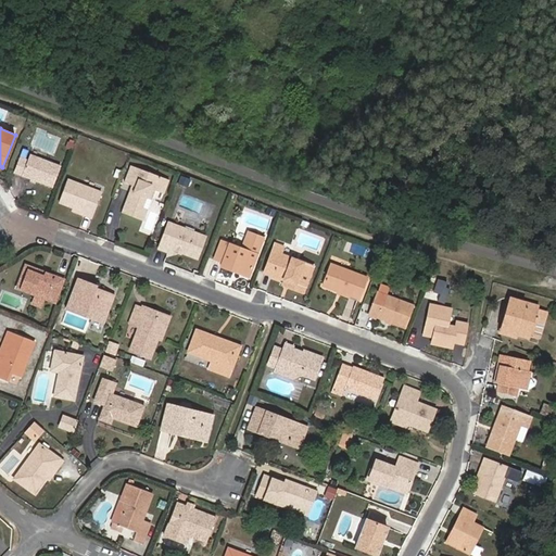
[(53,187),(61,166),(30,155),(28,159),(21,156),(14,172),(53,187)]
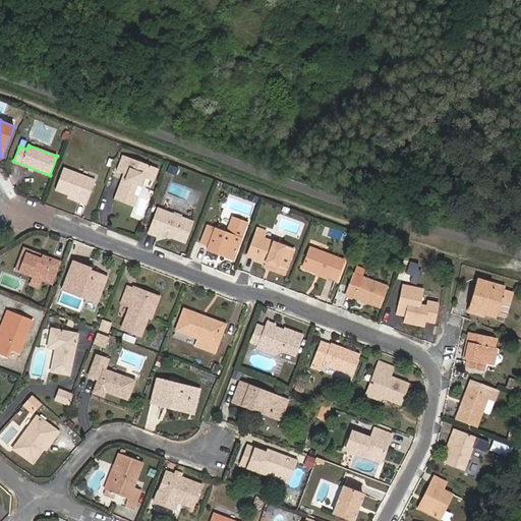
[(152,179),(155,170),(122,158),(116,171),(126,175),(124,180),(121,179),(114,198),(134,207),(147,178),(152,179)]
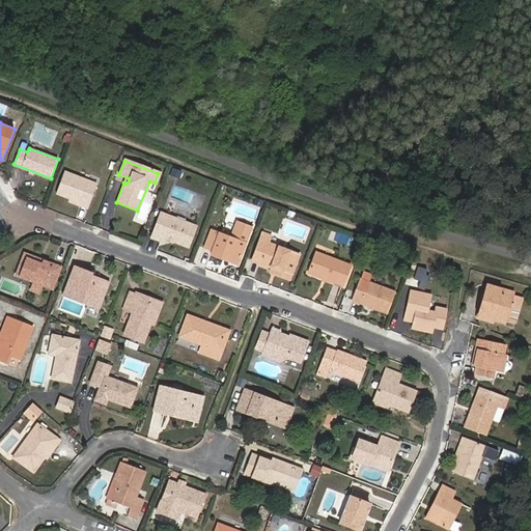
[(88,208),(98,184),(64,171),(56,193),(81,203),(80,205),(88,208)]
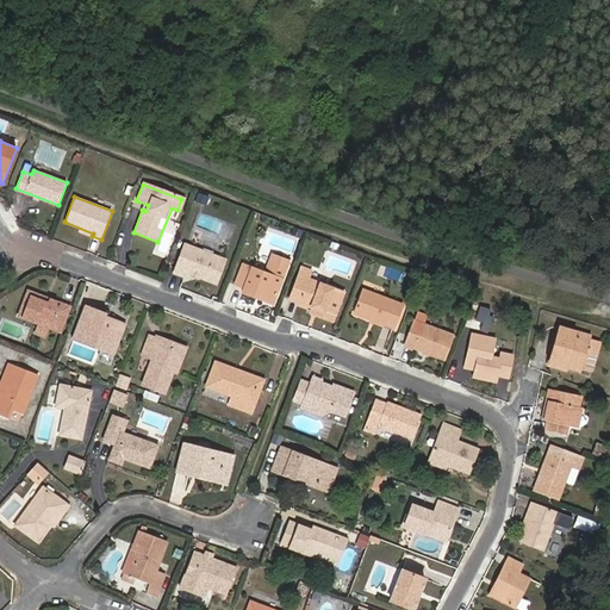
[(218,284),(226,261),(184,244),(173,273),(186,278),(188,273),(218,284)]
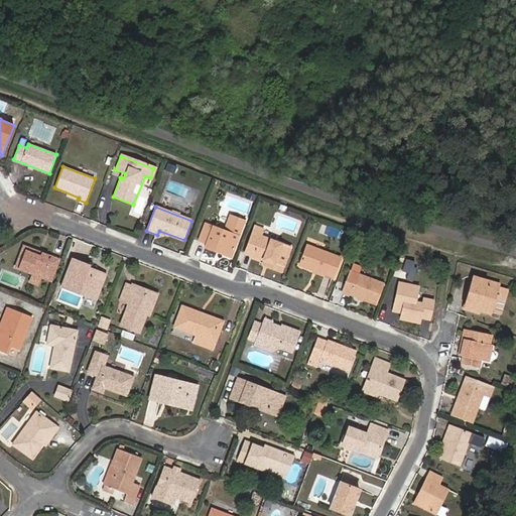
[(219,249),(233,254),(245,221),(231,216),(225,231),(206,224),(200,241),(207,243),(206,248),(218,252),(219,249)]
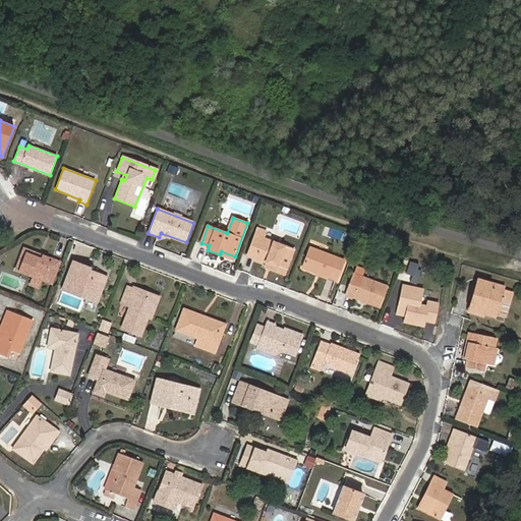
[(285,274),(294,249),(264,239),(265,235),(256,233),(247,256),(265,262),(264,266),(285,274)]
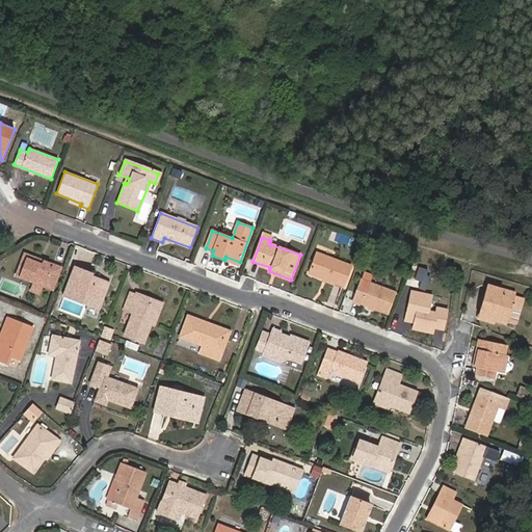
[(343,286),(351,265),(317,253),(310,273),(343,286)]
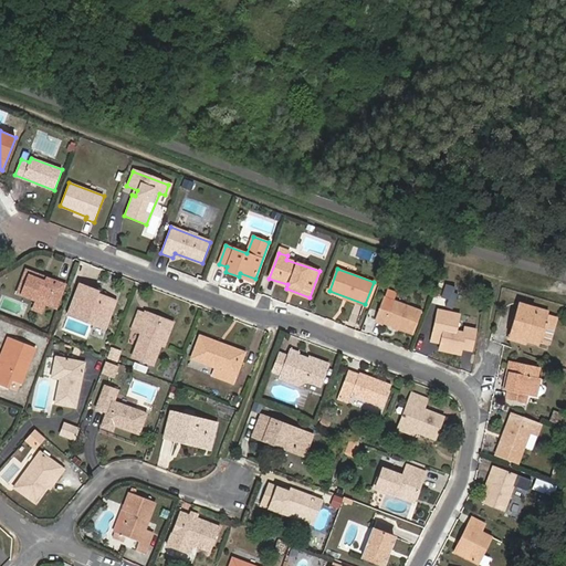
[(27,270),(18,293),(37,301),(42,302),(46,304),(56,308),(65,285),(27,270)]
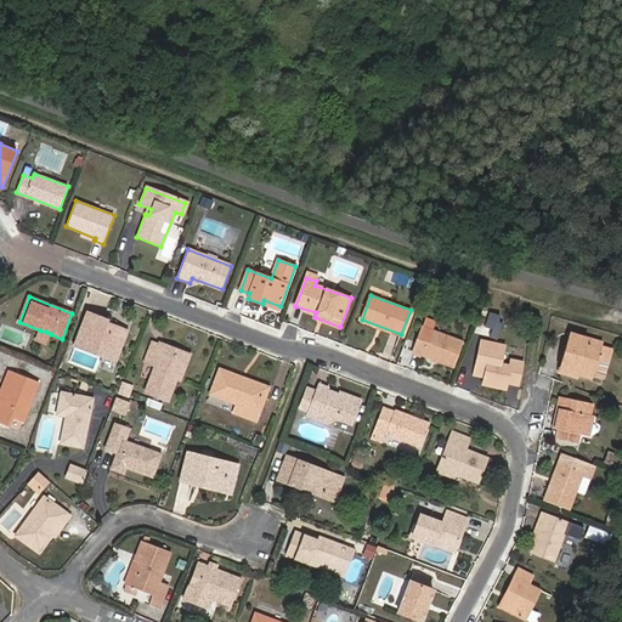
[(108,323),(108,321),(88,312),(75,345),(116,361),(128,331),(108,323)]
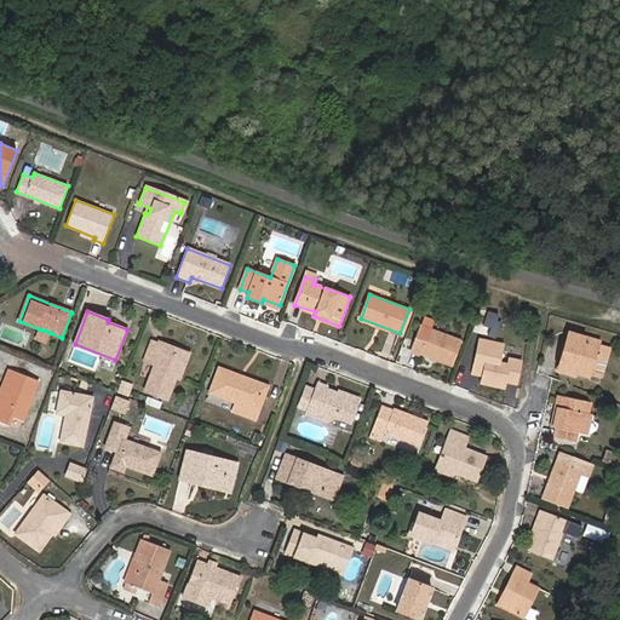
[(497,338),(499,327),(488,325),(487,336),(497,338)]
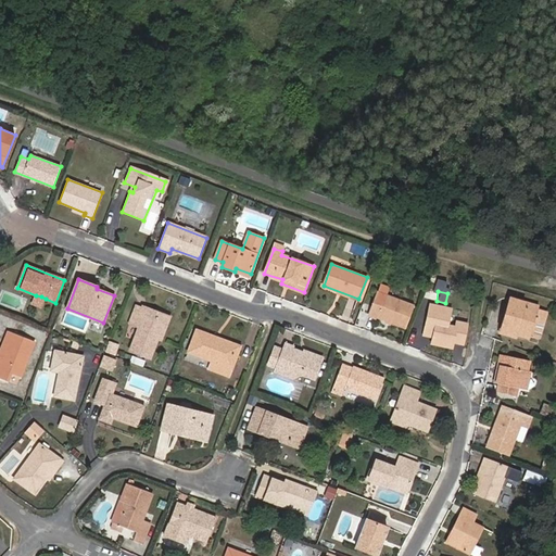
[(406,328),(414,306),(377,292),(368,315),(376,318),(377,317),(406,328)]
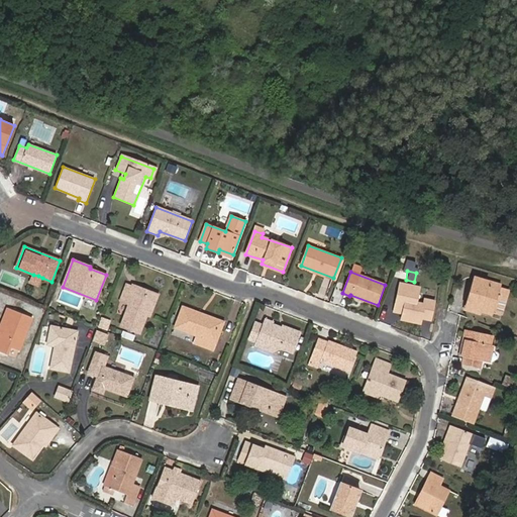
[(38,276),(33,275),(30,282),(39,285),(42,278),(38,276)]
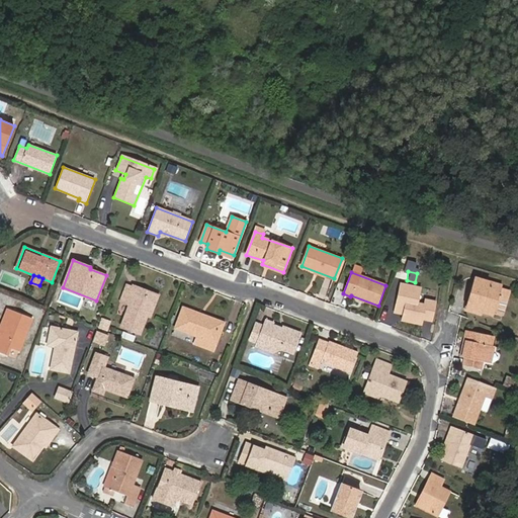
[(509,291),(500,288),(501,285),(476,277),(466,308),(493,316),(494,312),(503,315),(509,291)]
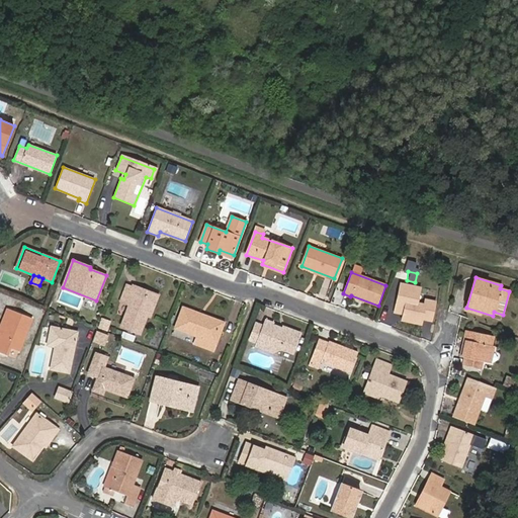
[(425,303),(416,301),(419,287),(402,283),(397,308),(405,310),(403,320),(420,324),(422,319),(431,321),(435,301),(426,299),(425,303)]
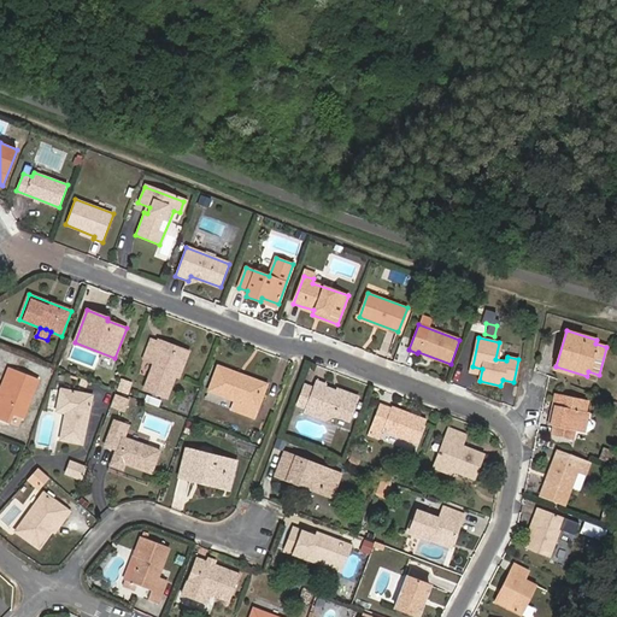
[(168,397),(183,354),(158,345),(159,342),(152,340),(145,359),(154,363),(145,388),(168,397)]
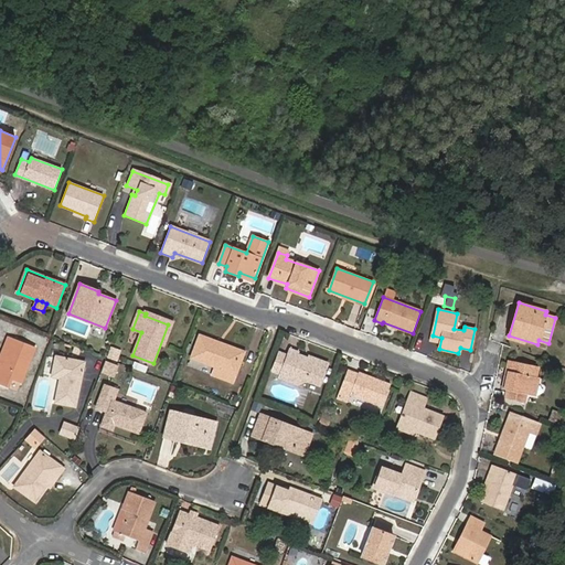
[(233,373),(240,354),(219,347),(220,343),(200,336),(192,358),(216,366),(213,374),(233,382),(235,374),(233,373)]
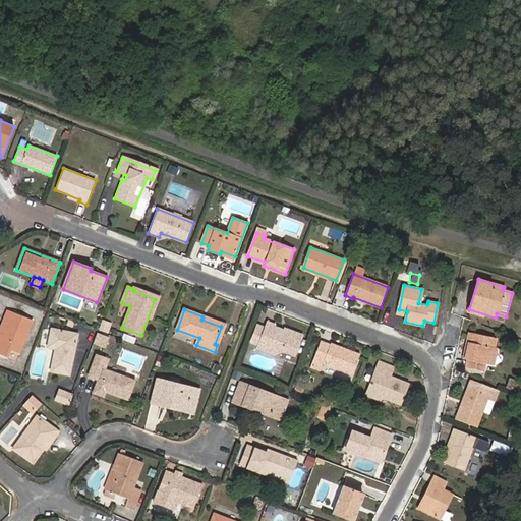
[(19,352),(33,320),(12,311),(2,337),(0,336),(0,354),(7,357),(11,348),(19,352)]
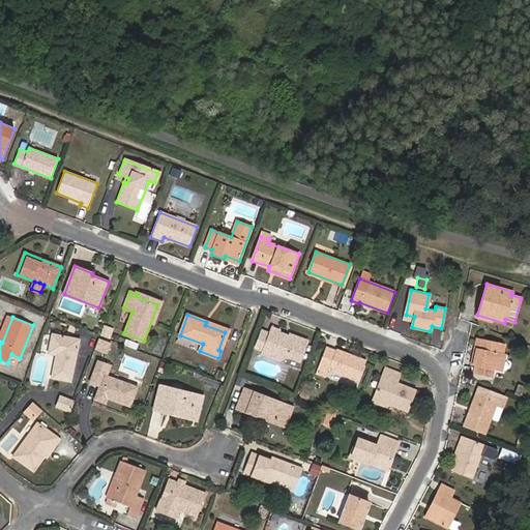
[(114,330),(104,326),(99,336),(110,341),(114,330)]
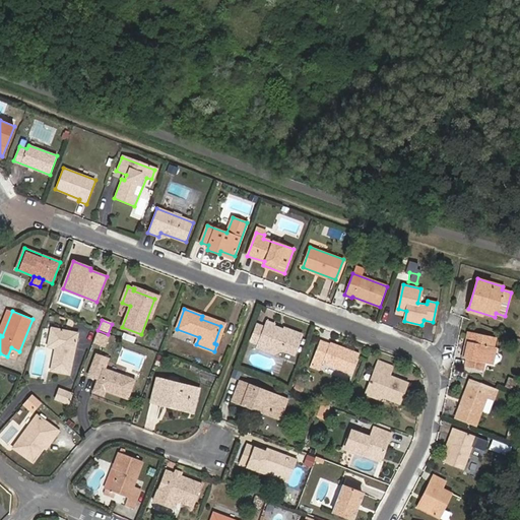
[(283,328),(283,329),(274,326),(273,330),(258,324),(251,341),(259,344),(258,347),(274,353),(282,350),(295,354),(302,334),(283,328)]
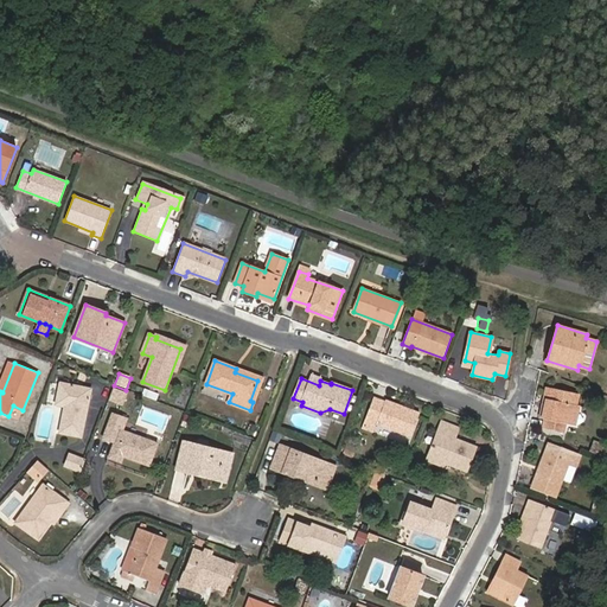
[(61,432),(81,436),(90,389),(61,383),(57,404),(65,406),(61,432)]
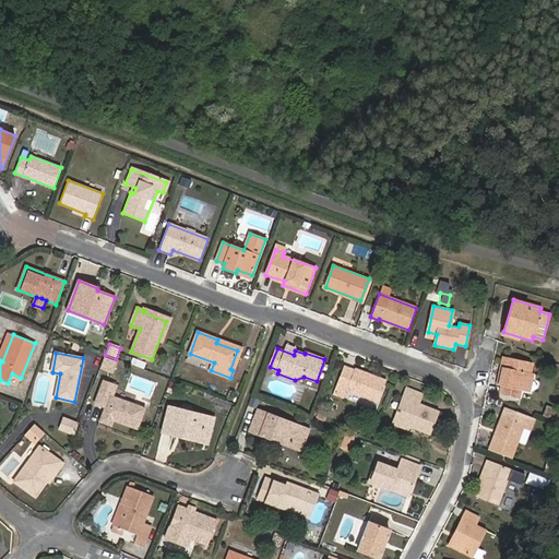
[(526,391),(533,363),(503,356),(501,367),(503,367),(499,384),(501,385),(499,393),(521,397),(522,390),(526,391)]
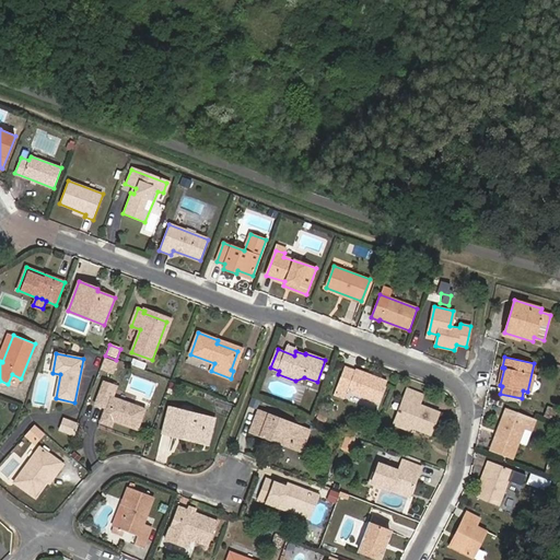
[(115,362),(104,358),(100,369),(111,373),(115,362)]
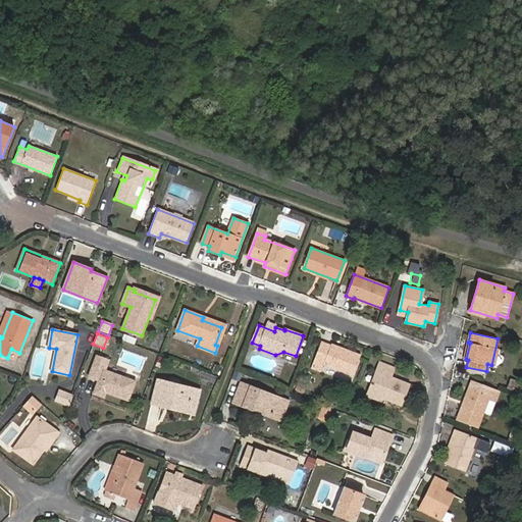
[(352,375),(360,355),(323,342),(313,368),(321,371),(324,364),(352,375)]
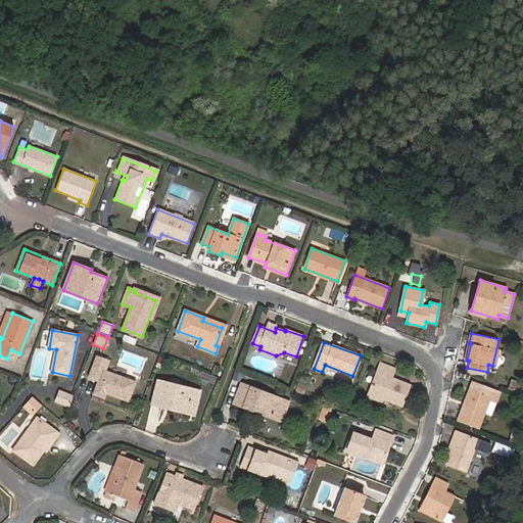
[(111,360),(98,355),(89,378),(98,382),(93,394),(105,398),(107,393),(129,402),(137,382),(107,370),(111,360)]
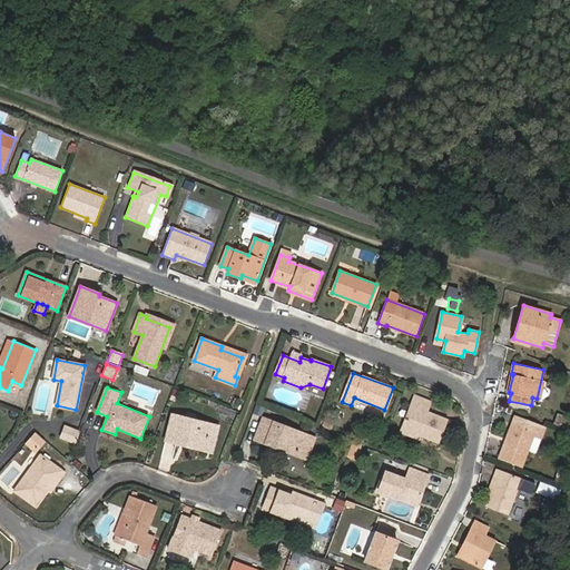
[(438,442),(446,420),(426,412),(430,402),(415,396),(402,432),(419,439),(420,434),(438,442)]
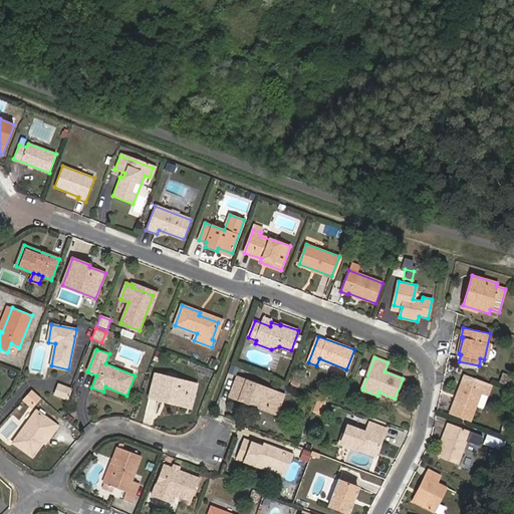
[(513,376),(503,372),(499,382),(513,388),(513,376)]
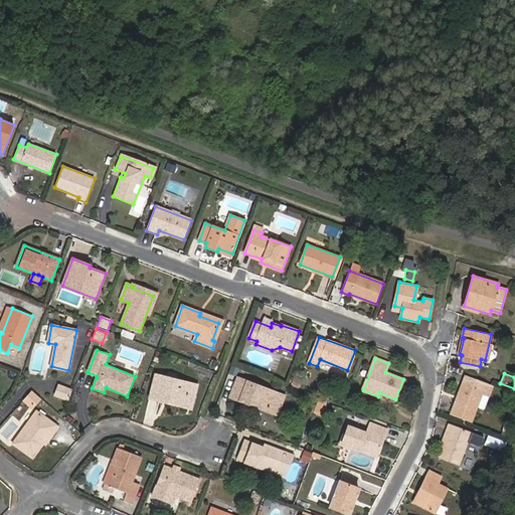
[(185,403),(190,383),(155,375),(150,397),(163,401),(164,398),(185,403)]
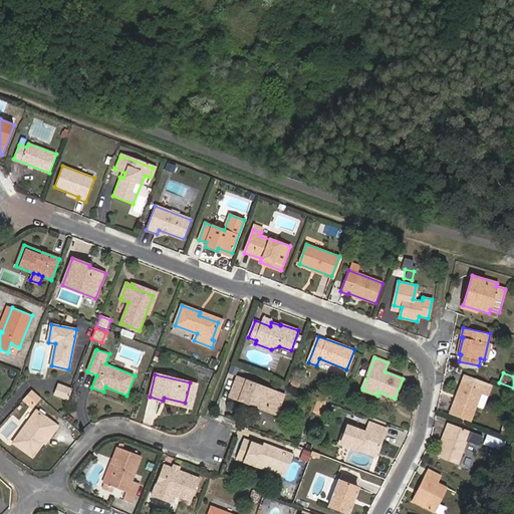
[(471,420),(485,383),(464,375),(451,413),(471,420)]
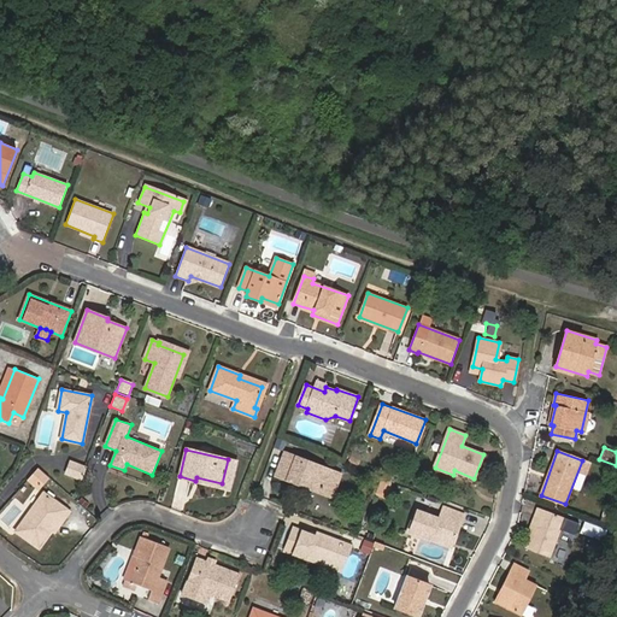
[(325,489),(333,471),(285,453),(276,475),(298,483),(300,480),(325,489)]
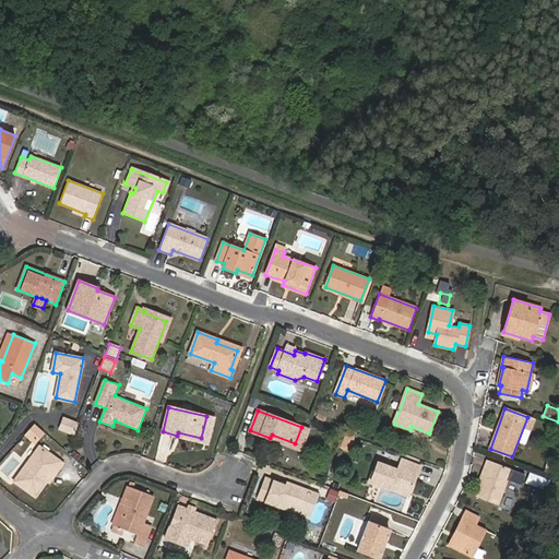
[(60,429),(74,435),(79,425),(64,419),(60,429)]
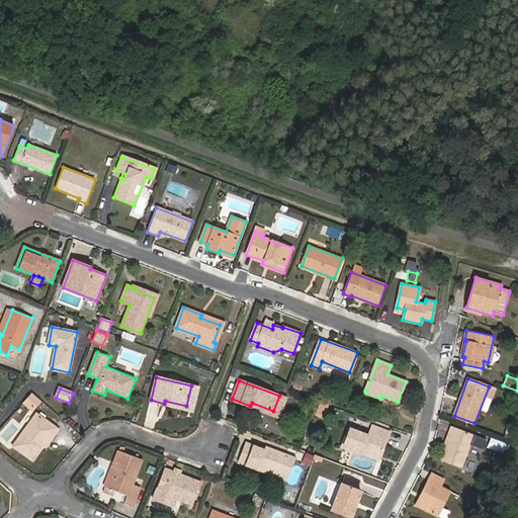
[(34,408),(40,401),(32,393),(23,403),(28,407),(30,404),(34,408)]
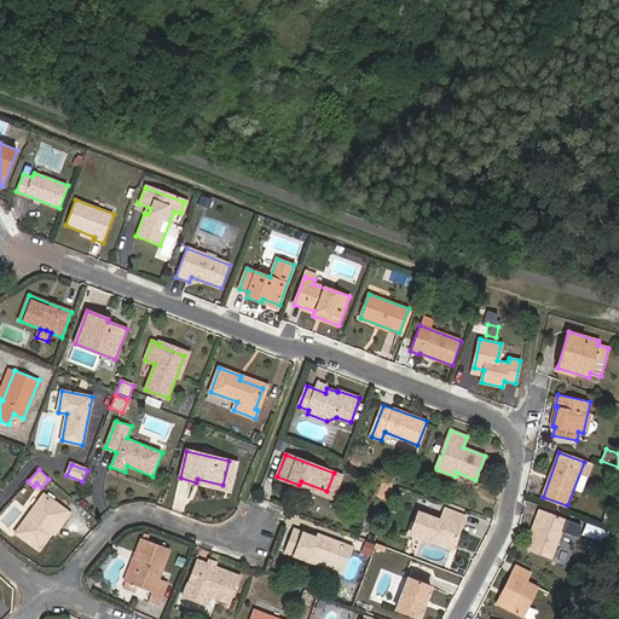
[(383,481),(377,497),(387,499),(392,485),(383,481)]
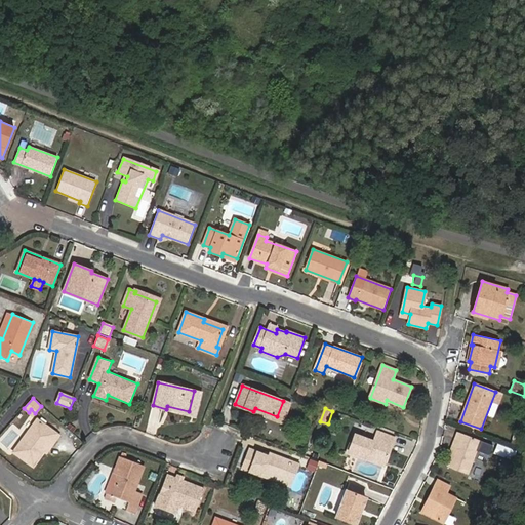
[(53,443),(59,436),(38,419),(14,452),(34,466),(51,442),(53,443)]
